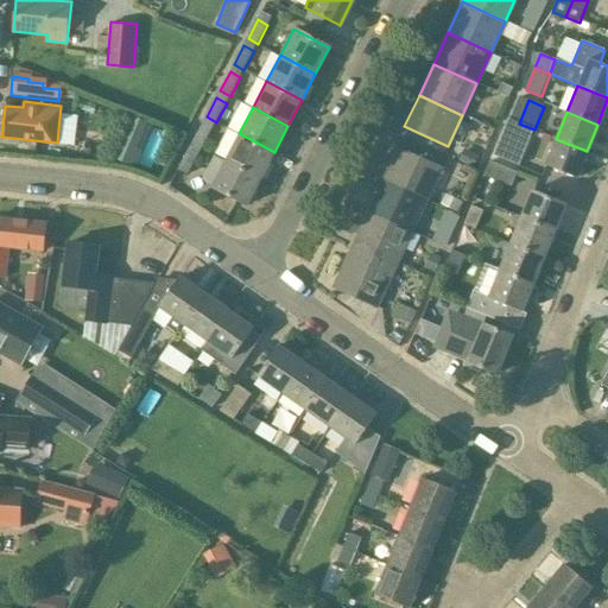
[(134,163),(150,121),(133,115),(116,157),(134,163)]
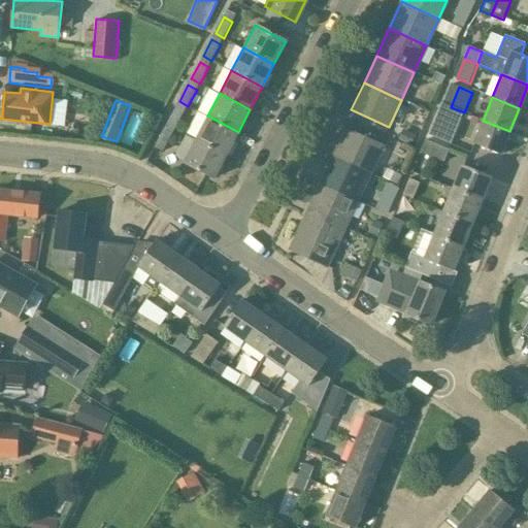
[(176,129),(185,112),(175,107),(167,124),(176,129)]
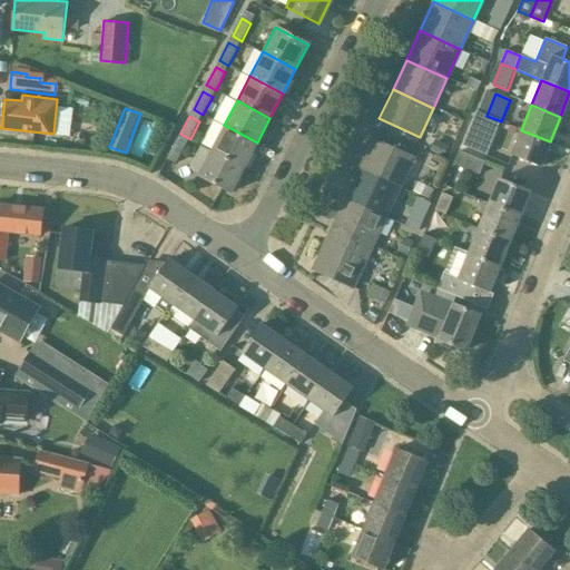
[(488,156),(501,121),(487,116),(479,135),(469,131),(463,146),(488,156)]
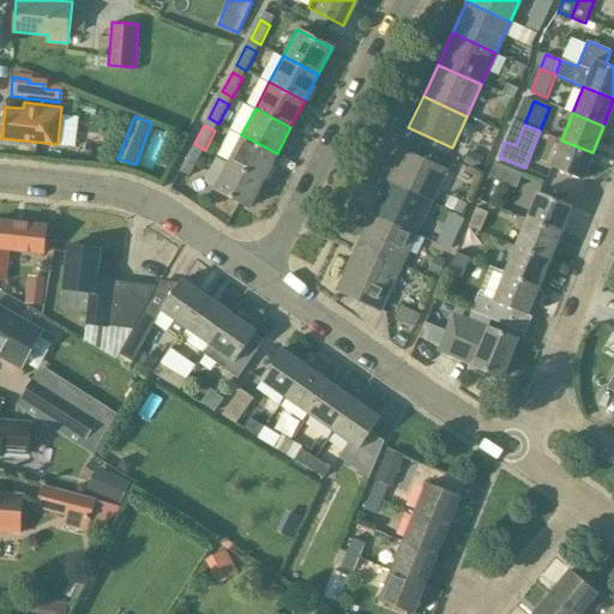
[(241,134),(228,161),(263,180),(277,154),(241,134)]
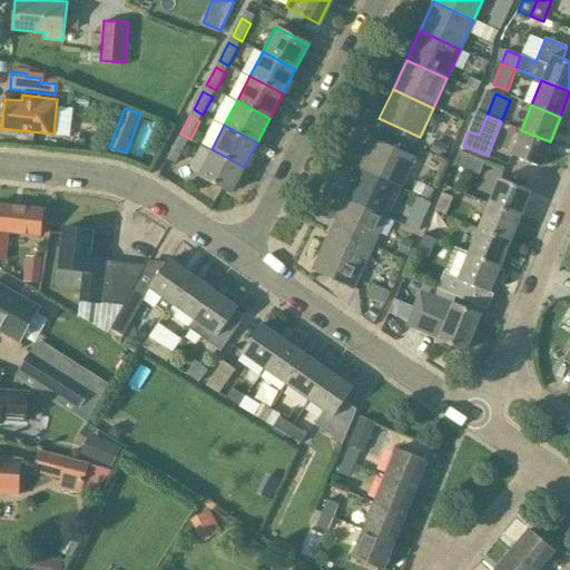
[(540,167),(550,141),(521,130),(511,155),(540,167)]
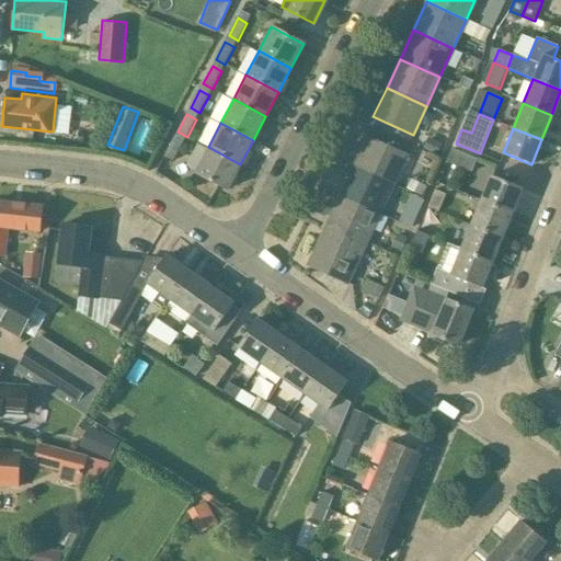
[(353,167),(393,185),(407,156),(367,137),(353,167)]
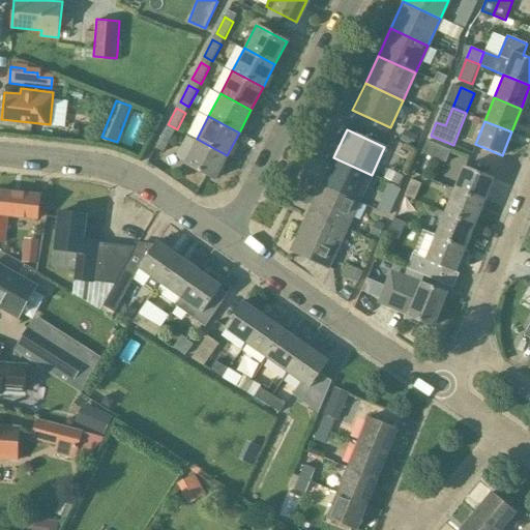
[(165,152),(173,137),(164,131),(155,148),(165,152)]
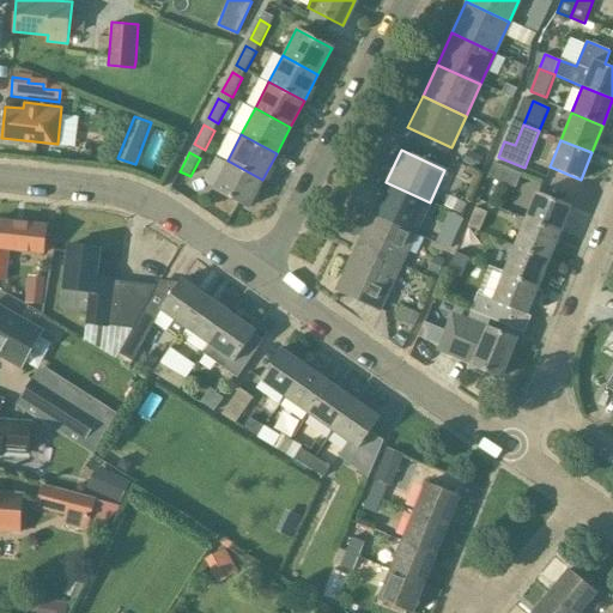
[(262,180),(228,161),(213,188),(248,206),(262,180)]
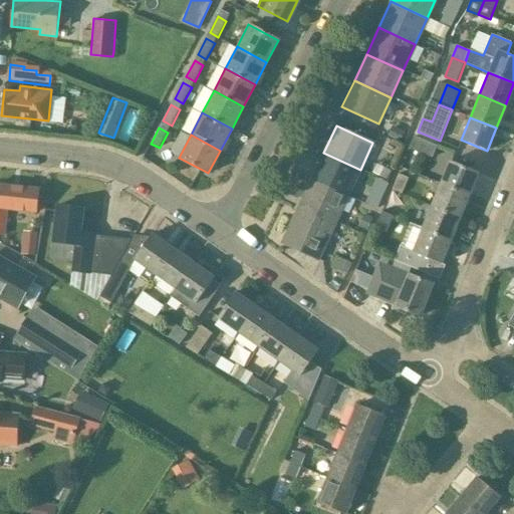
[(431,158),(436,146),(414,137),(409,149),(431,158)]
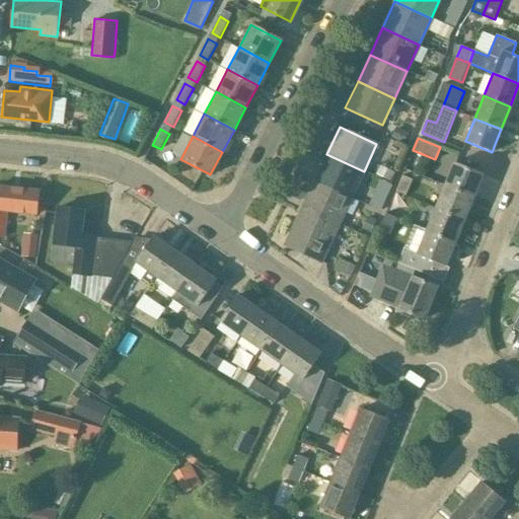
[(314,180),(351,199),(364,171),(326,154),(314,180)]
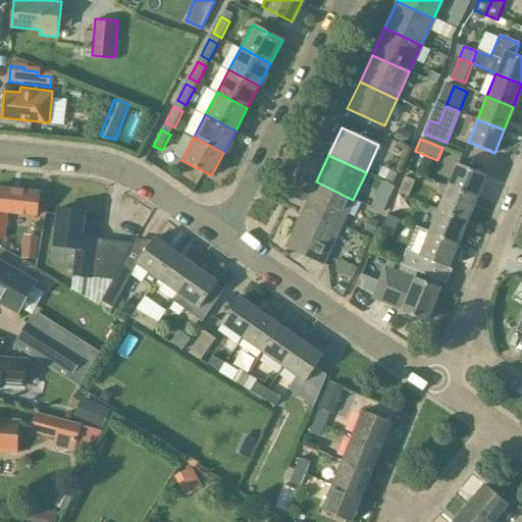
[(458,163),(448,187),(476,198),(485,174),(458,163)]
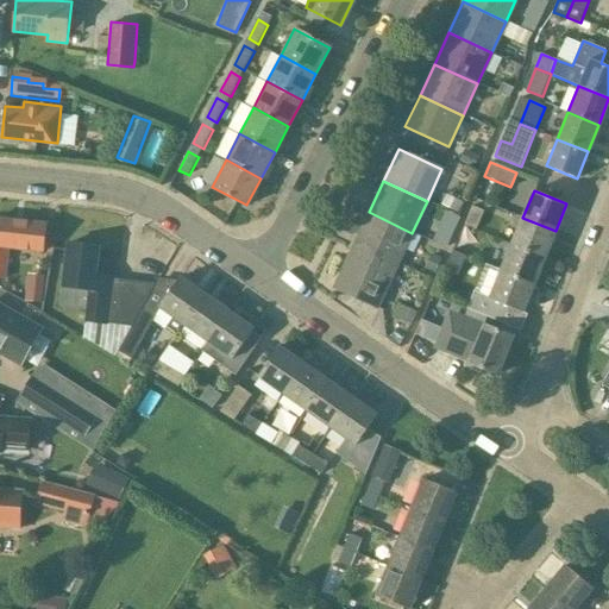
[(471,206),(463,225),(477,230),(484,212),(471,206)]
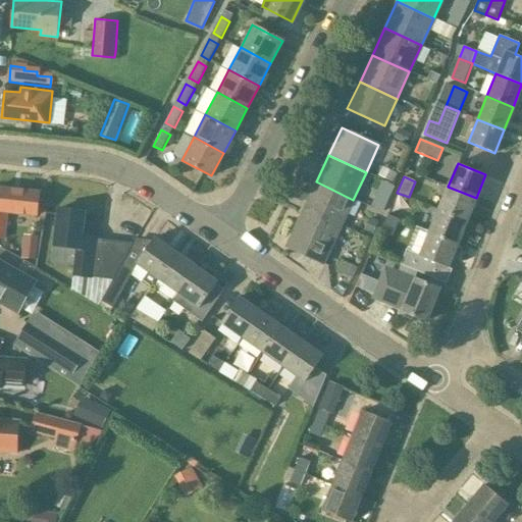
[(353,200),(316,181),(303,209),(341,226),(353,200)]
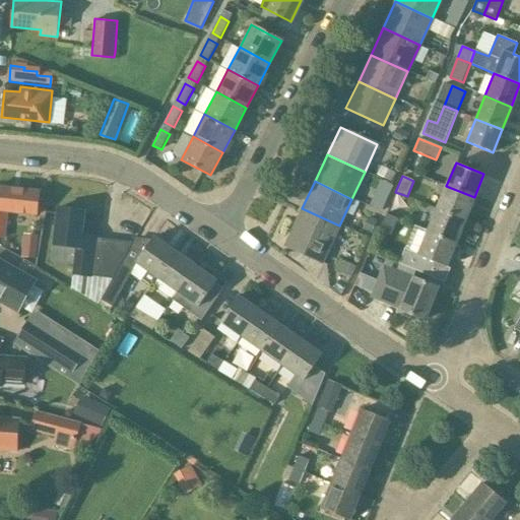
[(6,211),(37,214),(39,191),(0,186),(0,237),(3,238),(6,211)]
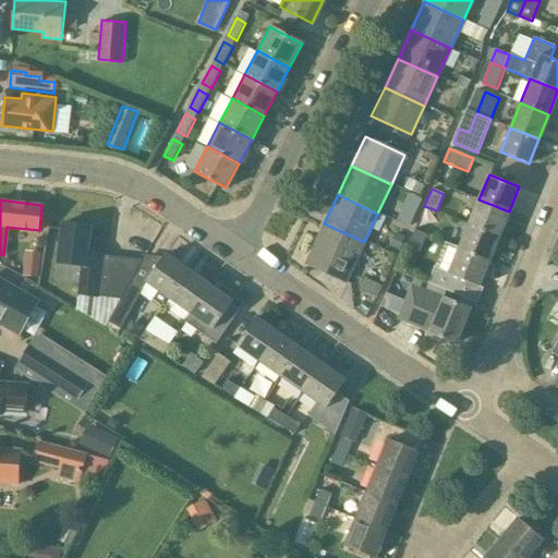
[(509,211),(478,199),(469,223),(499,237),(509,211)]
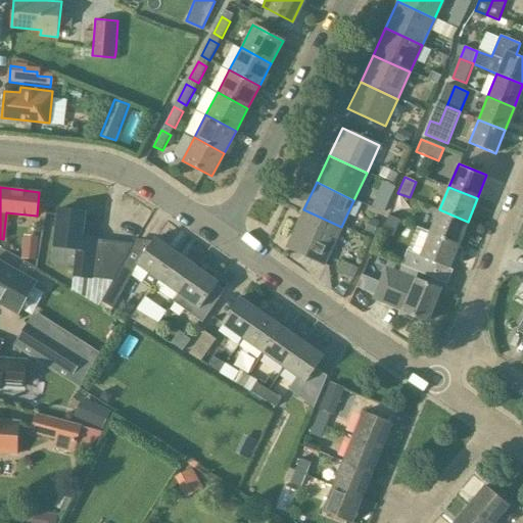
[(101,301),(113,280),(122,266),(134,244),(83,238),(86,212),(58,209),(54,246),(78,248),(73,290),(99,306),(101,301)]
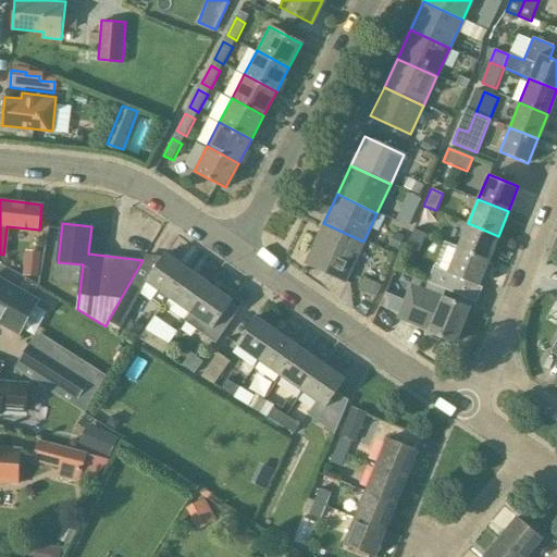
[(345,283),(363,242),(323,223),(305,263),(345,283)]
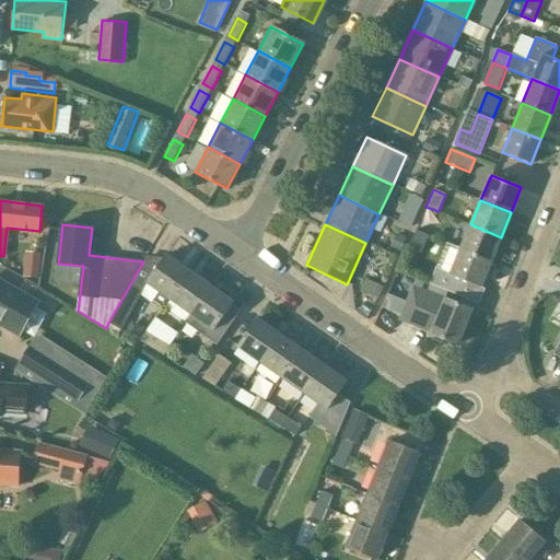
[(470,224),(461,248),(491,261),(501,237),(470,224)]
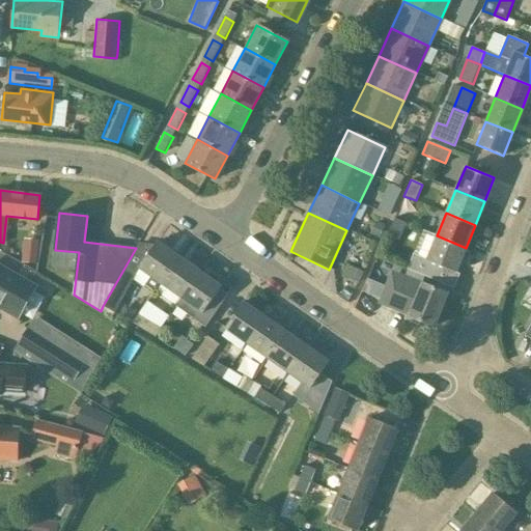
[(394,218),(387,234),(399,240),(406,223),(394,218)]
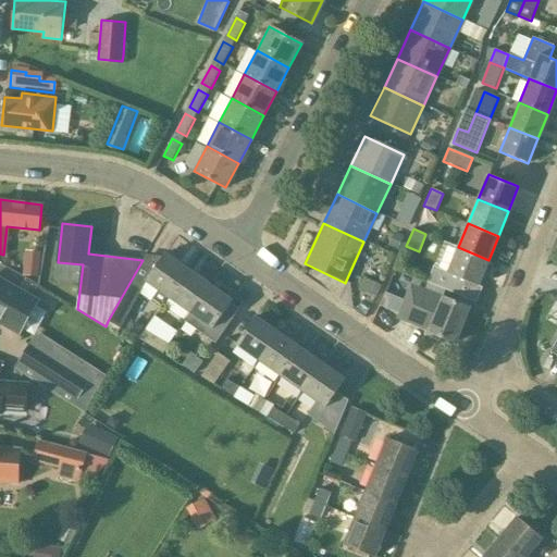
[(463,279),(479,285),(489,260),(458,247),(446,243),(435,268),(430,283),(457,294),(463,279)]
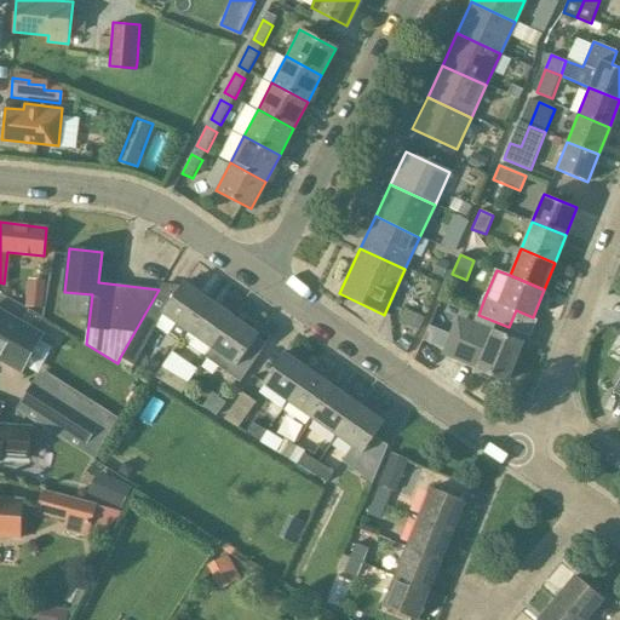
[(27,305),(45,305),(46,279),(28,279),(27,305)]
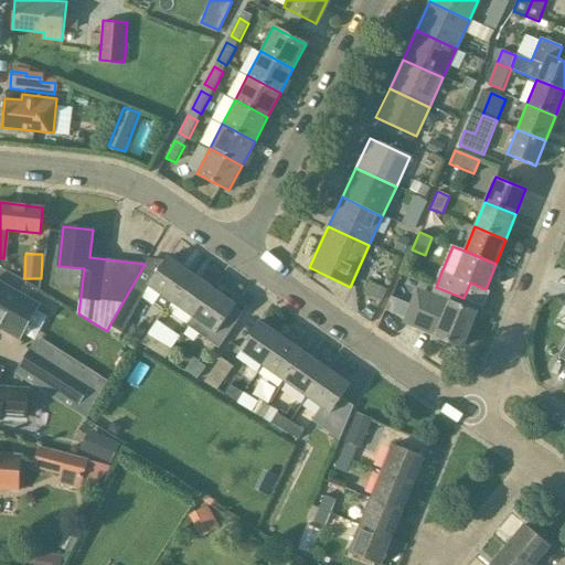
[(164,308),(170,301),(190,273),(167,256),(146,285),(161,295),(156,302),(164,308)]
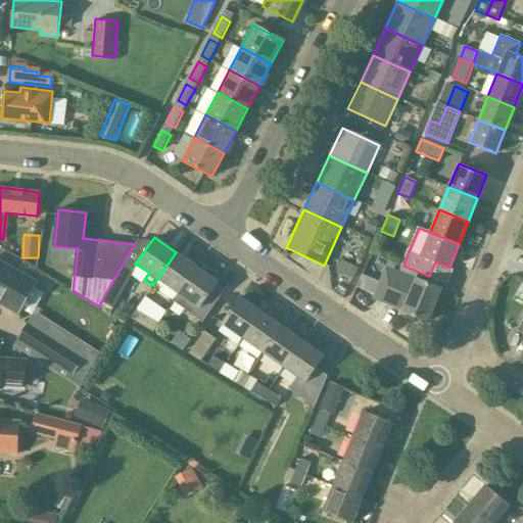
[(196,267),(176,252),(157,279),(178,293),(196,267)]
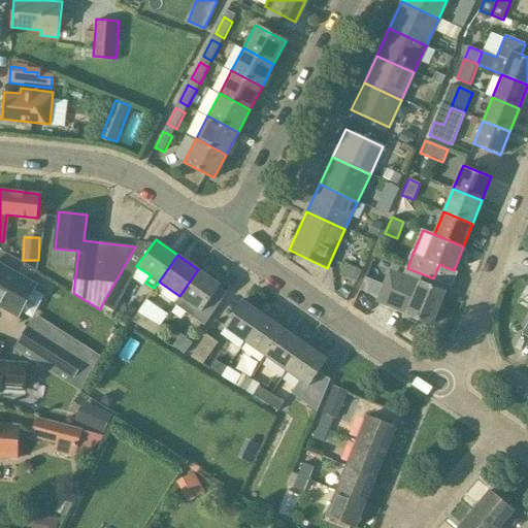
[(0,305),(18,317),(26,301),(35,285),(0,264),(0,305)]
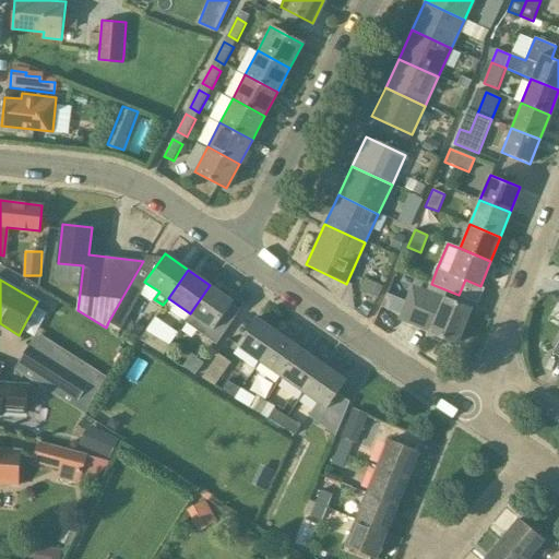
[(360,288),(377,296),(381,287),(366,280),(360,288)]
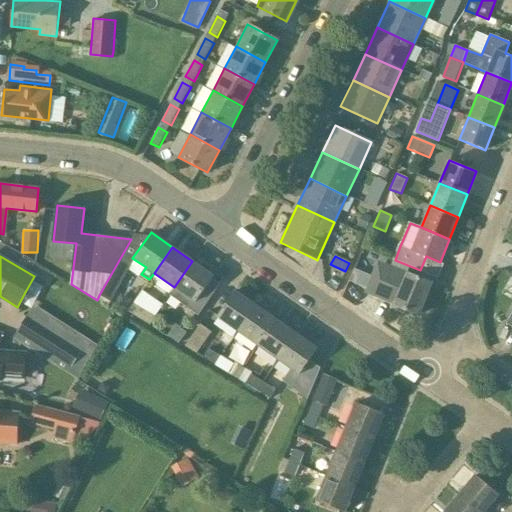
[(111,274),(99,295),(111,302),(130,269),(131,266),(129,265),(128,265),(119,260),(111,274)]
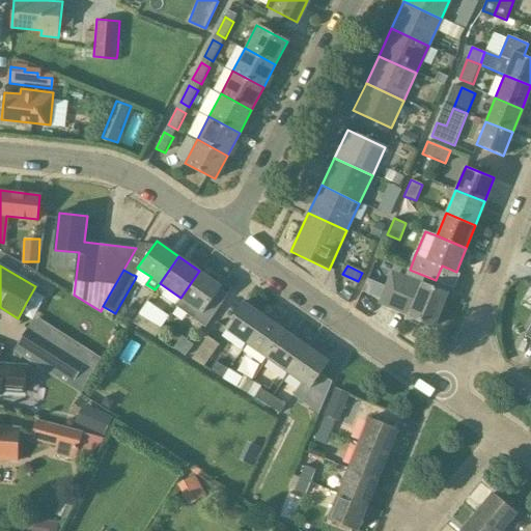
[(221,286),(199,271),(180,298),(174,306),(205,328),(225,300),(216,292),(221,286)]
